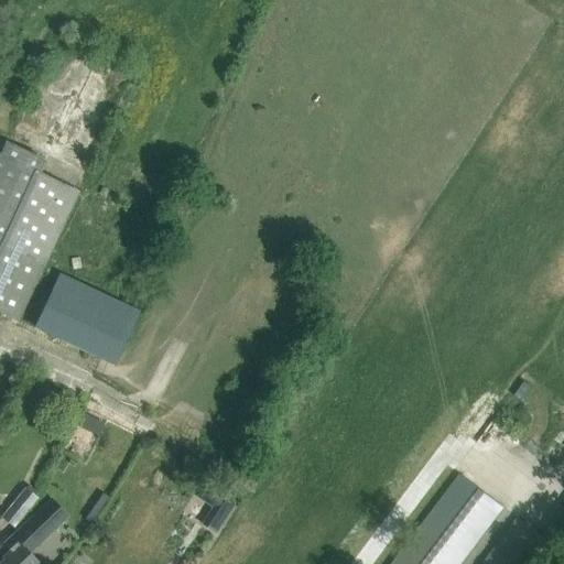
[(44,161),(6,142),(0,153),(0,310),(17,317),(77,192),(39,173),(44,161)]
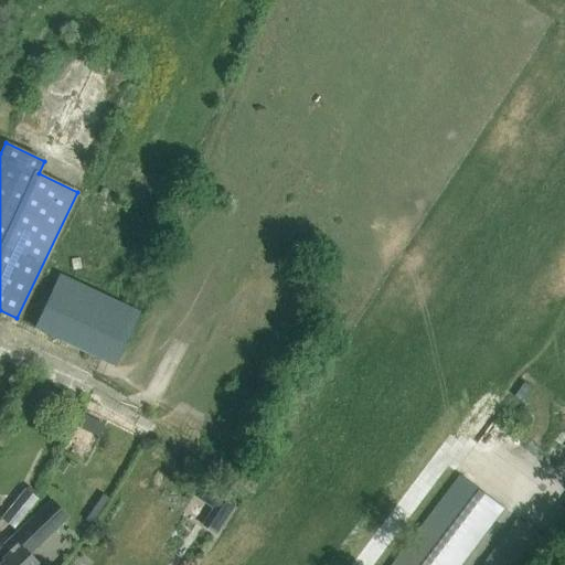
[(116,364),(140,309),(60,273),(34,328),(115,364),(116,364)]
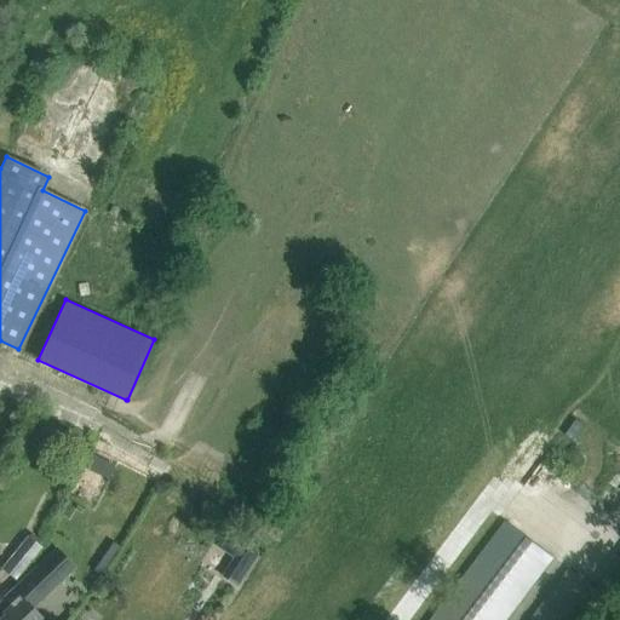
[(82,466),(92,471),(98,457),(89,453),(82,466)]
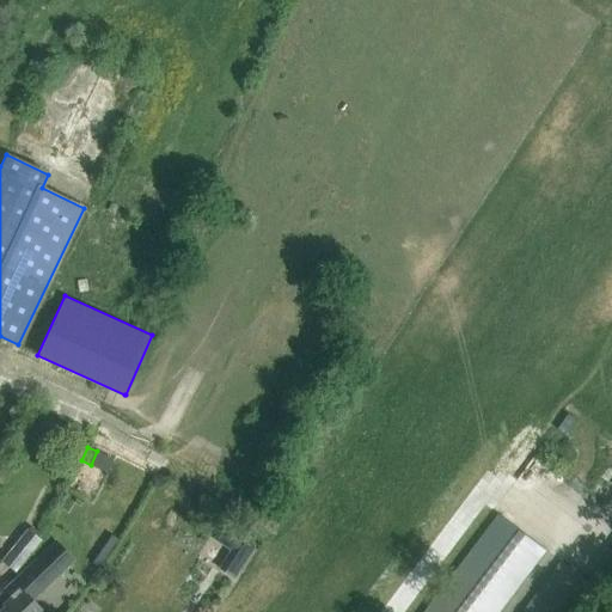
[(424,611),(499,611),(545,551),(513,527),(524,513),(508,501),(499,515),(424,611)]
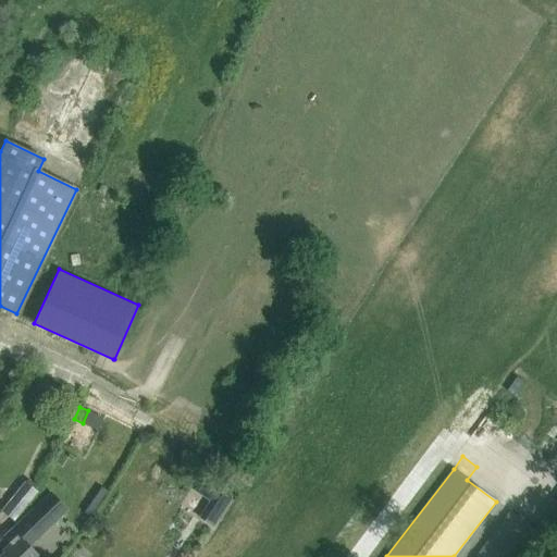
[(66,507),(52,492),(40,504),(37,502),(12,525),(31,544),(56,520),(53,518),(66,507)]
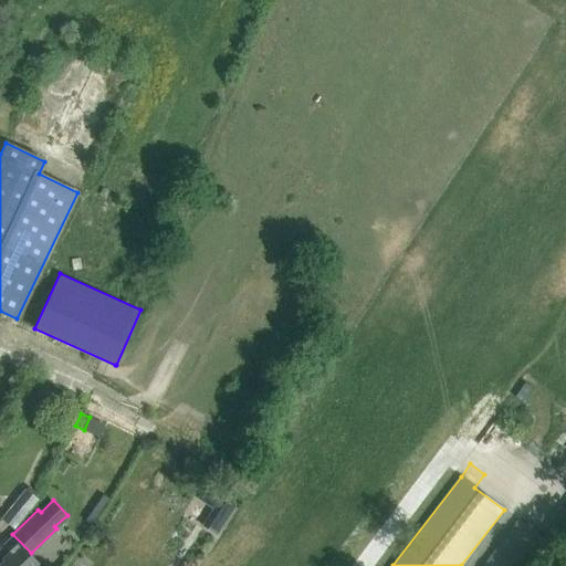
[(34,565),(18,547),(3,559),(0,563),(0,565),(34,565)]
